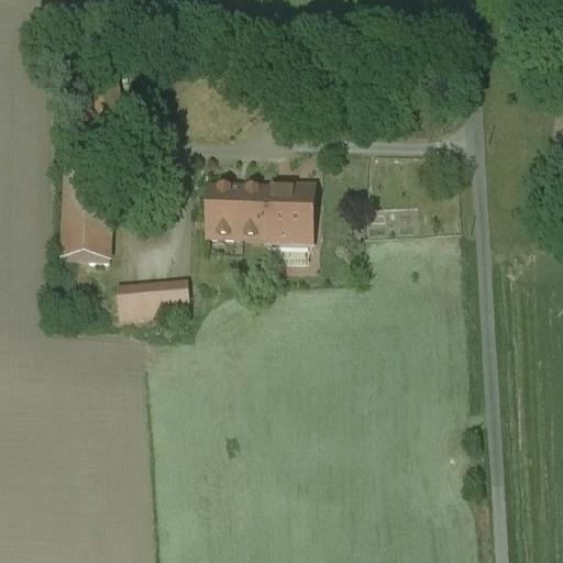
[(114,87),(77,96),(95,169),(133,161),(114,87)]
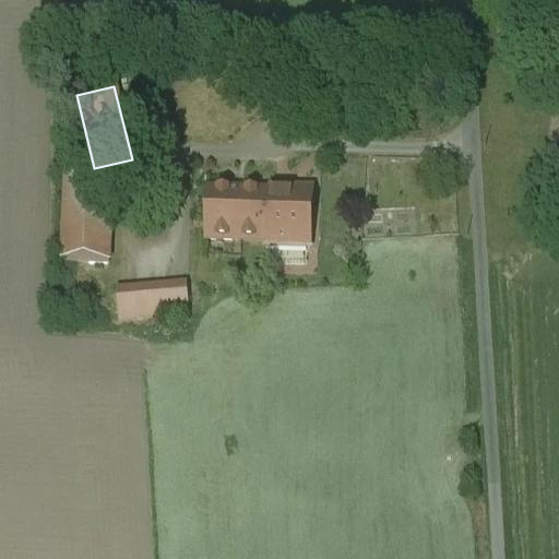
[(113,176),(66,174),(62,263),(109,265),(113,176)]
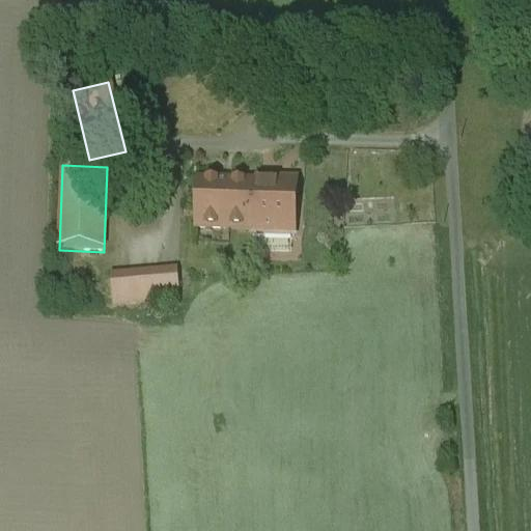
[(296,180),(256,179),(256,186),(254,232),(254,238),(294,239),(296,180)]
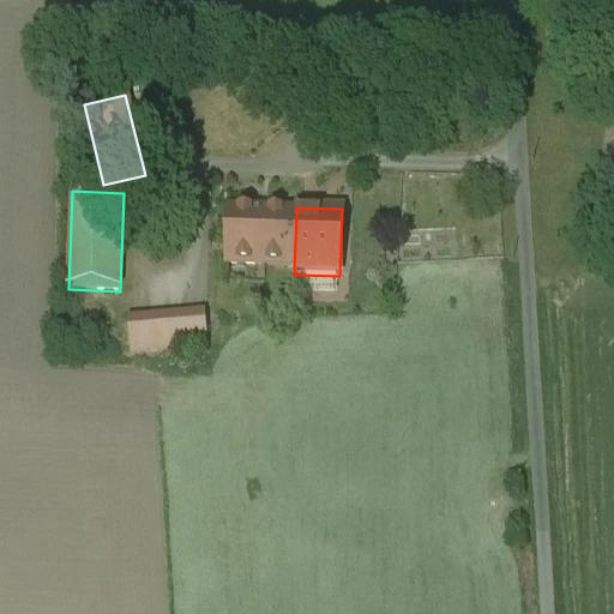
[(296,215),(229,212),(228,266),(294,269),(296,215)]
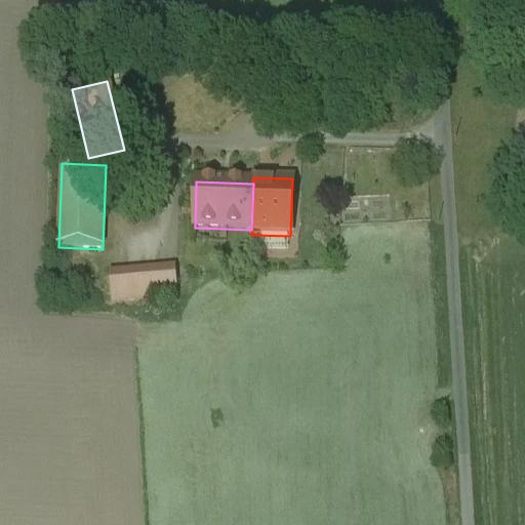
[(175,270),(110,275),(112,304),(177,298),(175,270)]
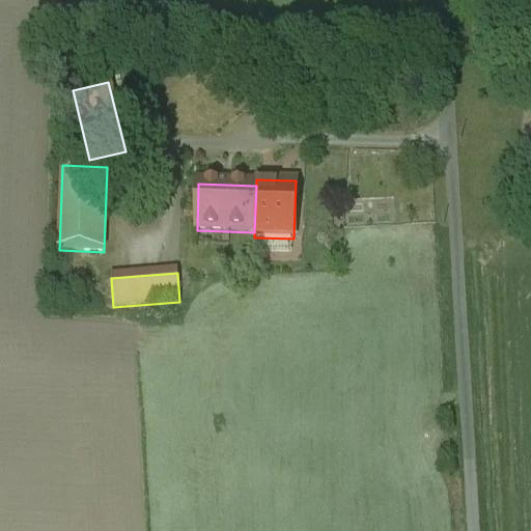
All buildings are outlined.
